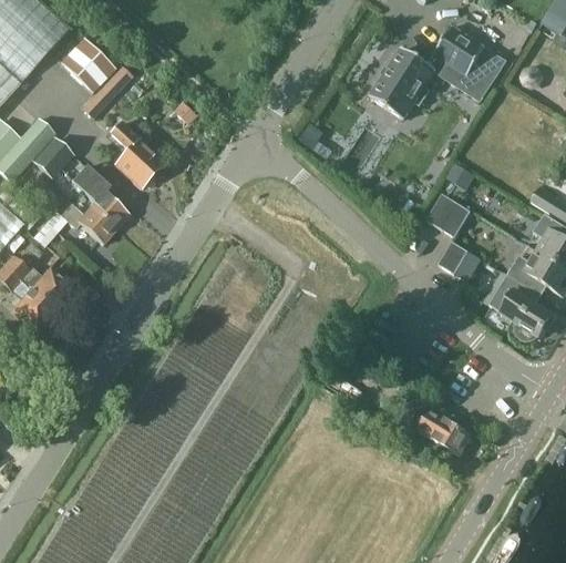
[(0,0),(0,249),(23,224),(0,202),(0,105),(21,83),(70,28),(39,0),(0,0)]
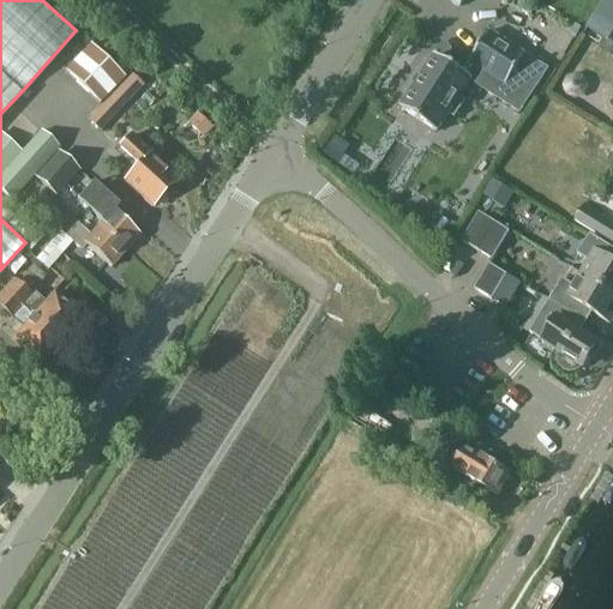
[(604,0),(589,24),(612,38),(612,0),(604,0)]
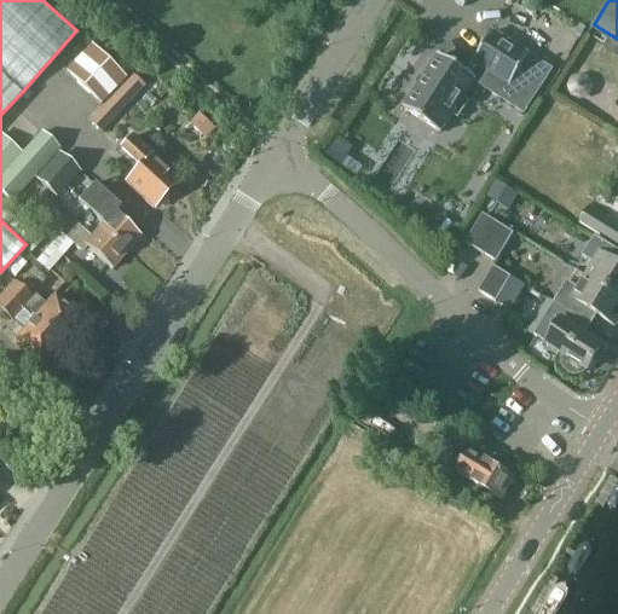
[(439,52),(405,105),(442,129),(454,111),(458,115),(469,97),(465,93),(475,77),(480,80),(489,67),(512,81),(530,51),(494,28),(467,69),(439,52)]
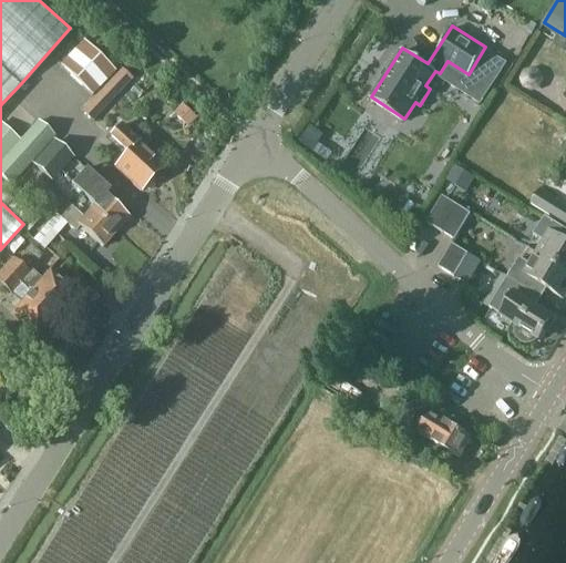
[(93,92),(116,67),(84,37),(62,62),(93,92)]
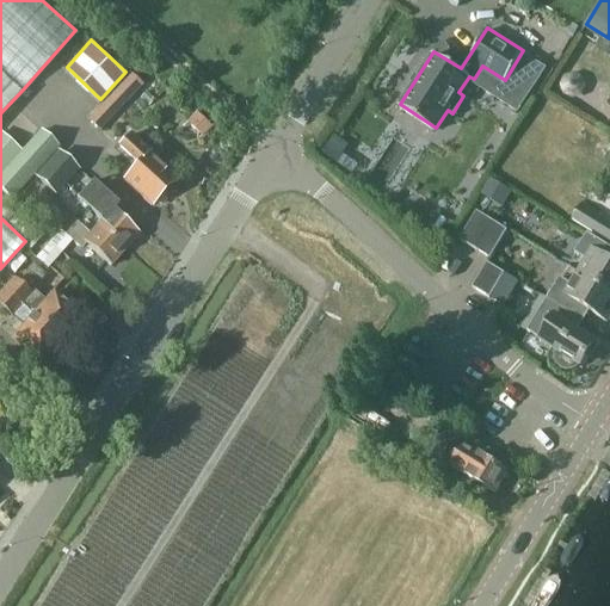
[(100,127),(125,99),(143,80),(131,70),(115,88),(88,116),(100,127)]
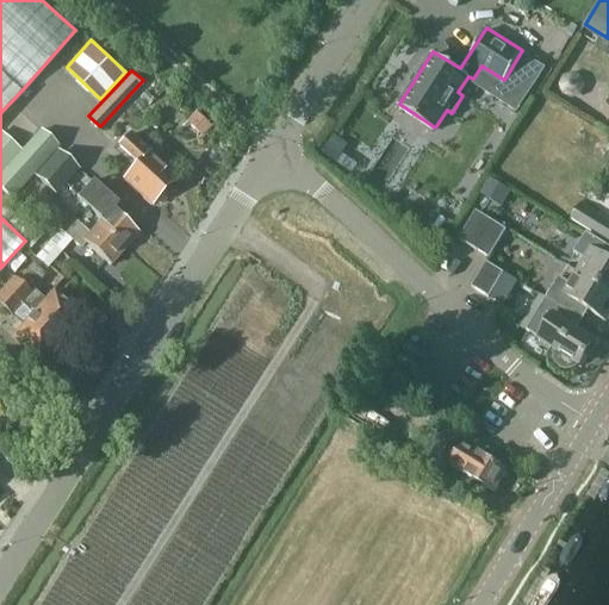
[(567,75),(565,82),(567,89),(575,93),(582,89),(584,82),(582,75),(575,73),(567,75)]
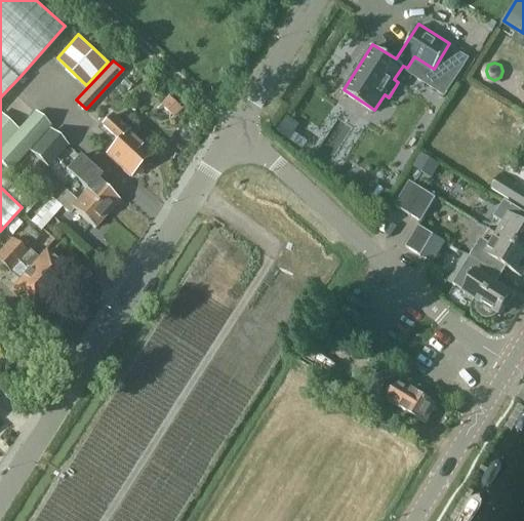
[(0,156),(8,164),(50,119),(36,106),(17,125),(0,109),(0,156)]
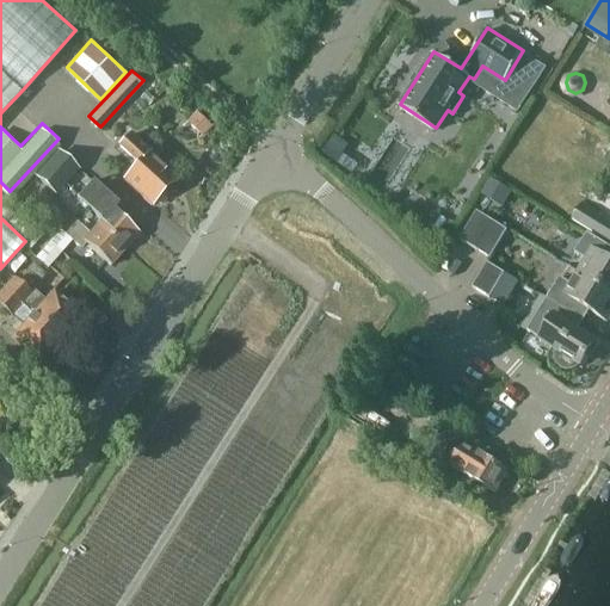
[(152,148),(130,129),(115,148),(134,165),(124,174),(154,201),(177,175),(149,152),(152,148)]
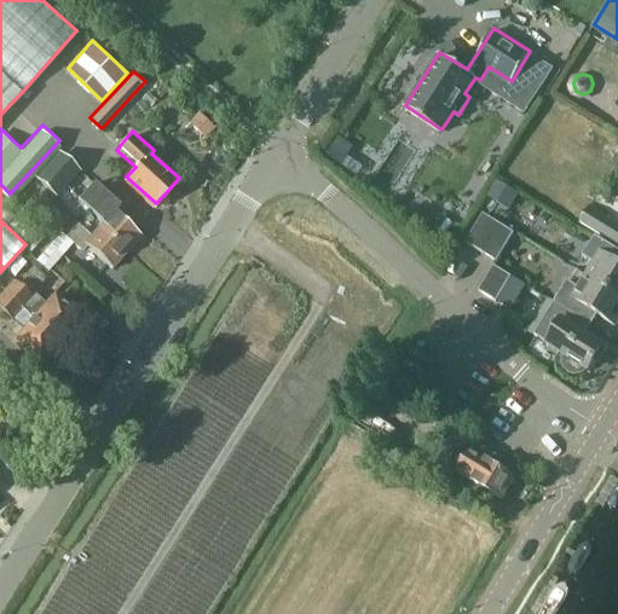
[(357,164),(369,148),(342,131),(331,148),(357,164)]
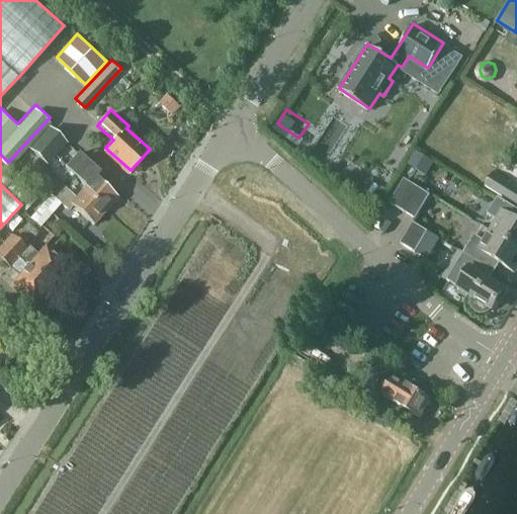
[(69,141),(56,129),(51,124),(29,147),(48,163),(69,141)]
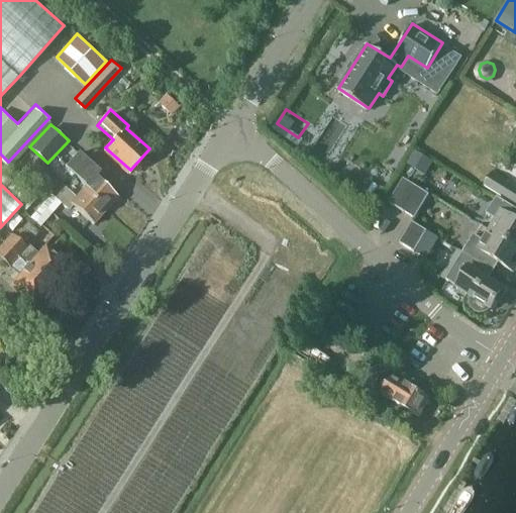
[(102,169),(90,158),(80,148),(63,169),(82,186),(107,208),(119,194),(97,175),(102,169)]
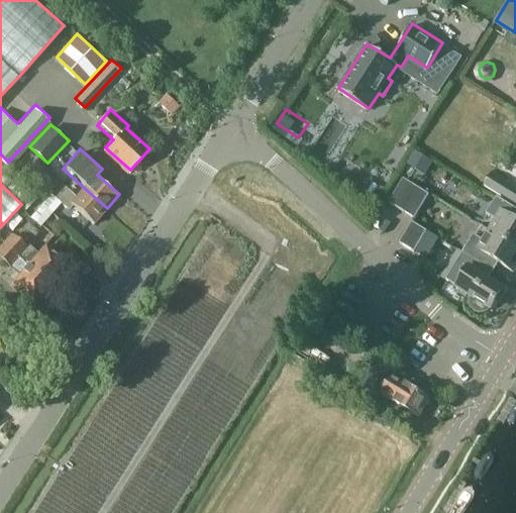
[(510,178),(494,169),(485,183),(515,201),(515,185),(508,181),(510,178)]
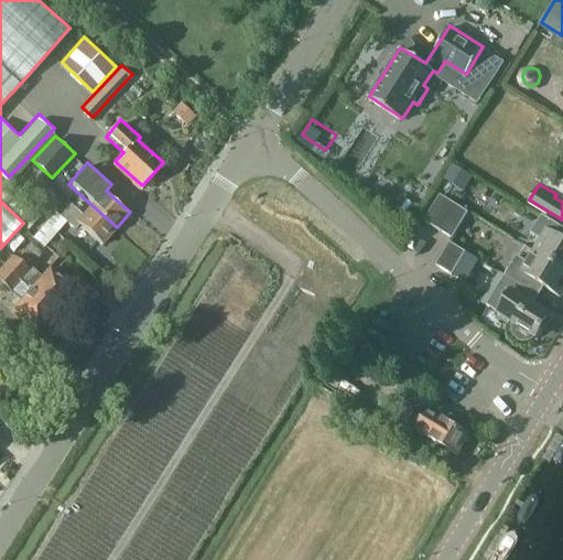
[(442,192),(426,218),(442,228),(457,202),(442,192)]
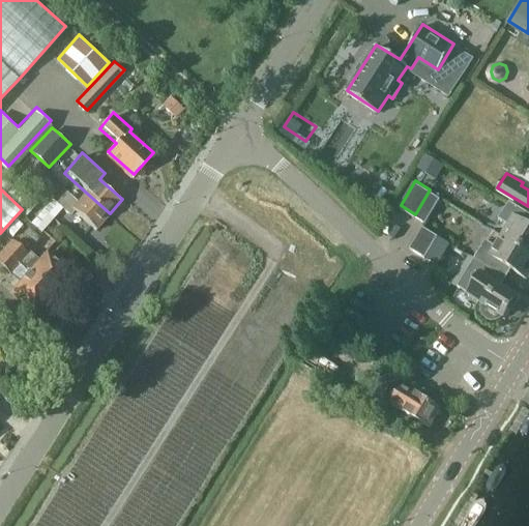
[(110,213),(84,191),(78,197),(67,187),(58,199),(71,210),(75,207),(97,227),(110,213)]
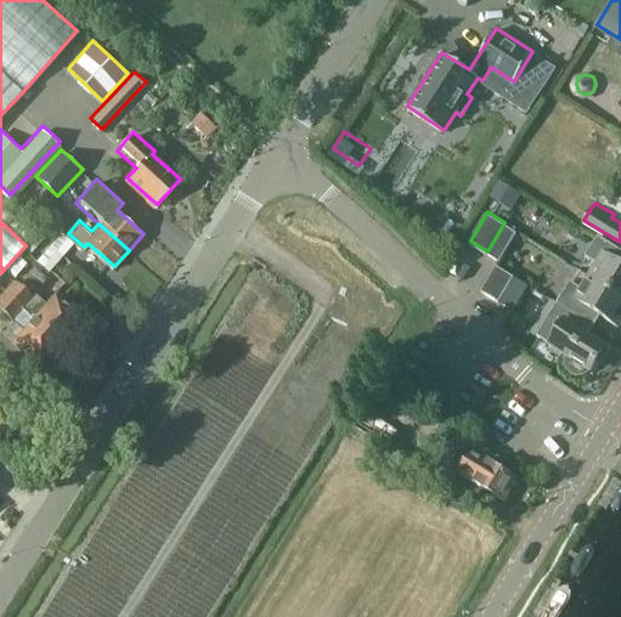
[(504,222),(487,252),(501,260),(519,231),(504,222)]
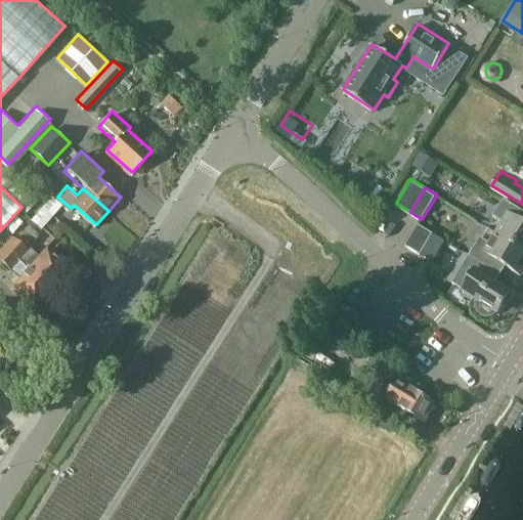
[(52,197),(46,204),(54,212),(61,205),(52,197)]
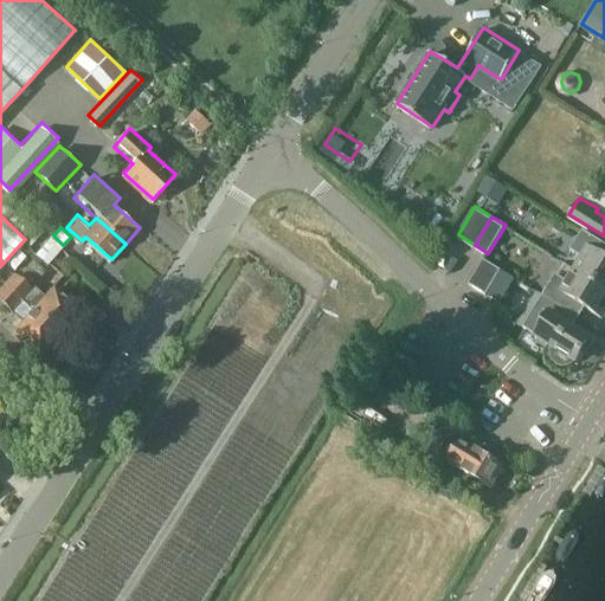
[(604,241),(585,230),(565,262),(604,286),(604,241)]
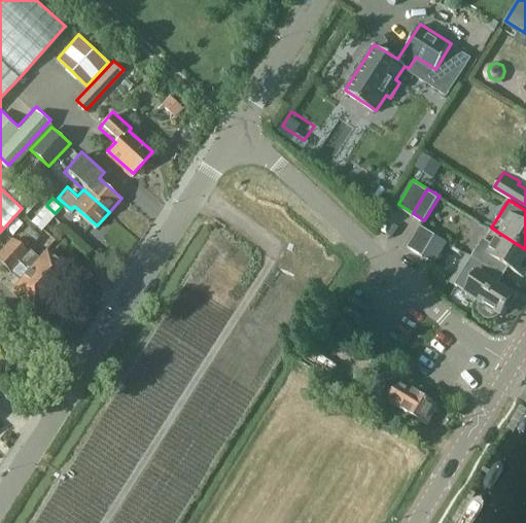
[(421,223),(409,244),(424,253),(436,233),(421,223)]
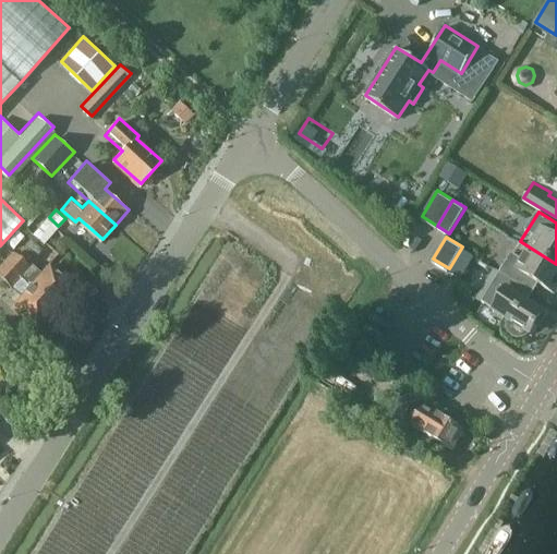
[(556,264),(520,241),(501,272),(530,289),(533,291),(540,281),(555,291),(556,290),(556,264)]
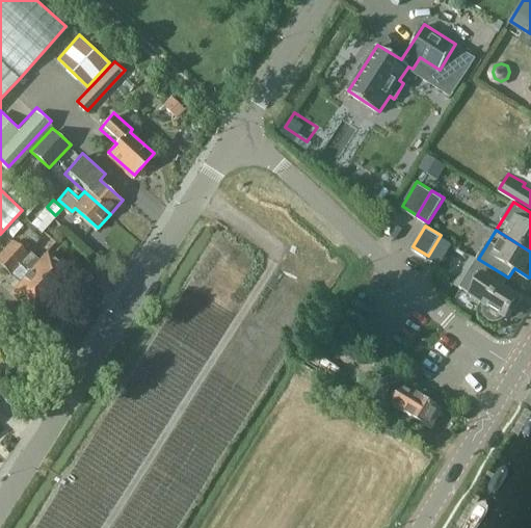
[(0,257),(14,270),(29,253),(14,237),(0,252),(0,257)]
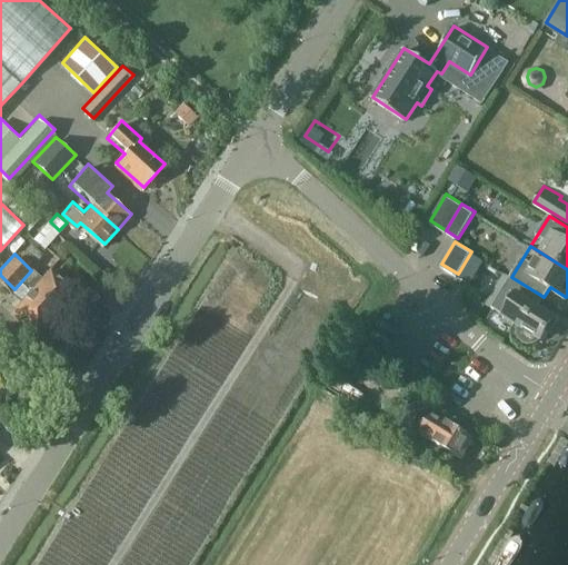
[(52,268),(33,289),(58,313),(78,291),(52,268)]
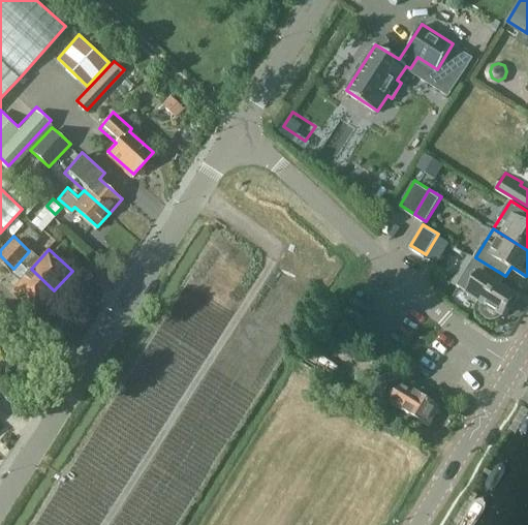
[(502,274),(475,257),(458,284),(484,301),(483,305),(483,309),(485,312),(487,315),(491,316),(495,316),(499,315),(502,312),(503,313),(509,304),(511,306),(518,296),(498,282),(502,274)]
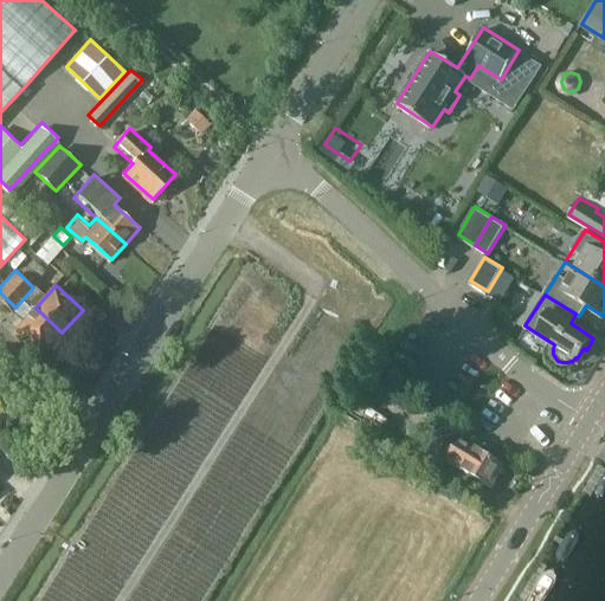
[(42,355),(62,333),(36,308),(14,330),(42,355)]
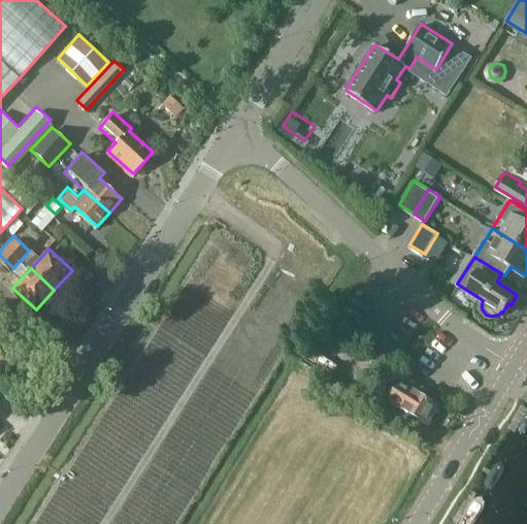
[(53,348),(50,358),(59,361),(63,352),(53,348)]
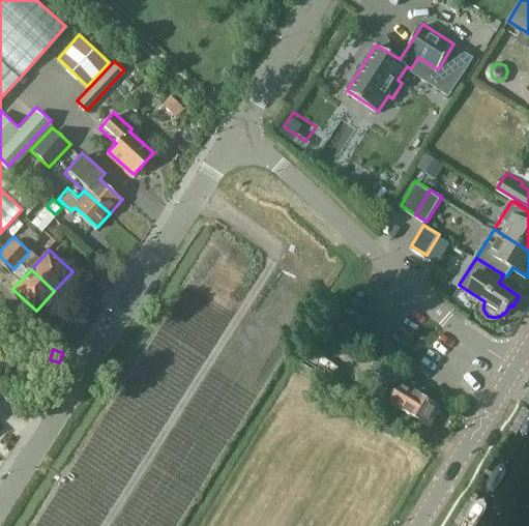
[(431,424),(441,407),(420,393),(424,386),(407,375),(391,400),(431,424)]
